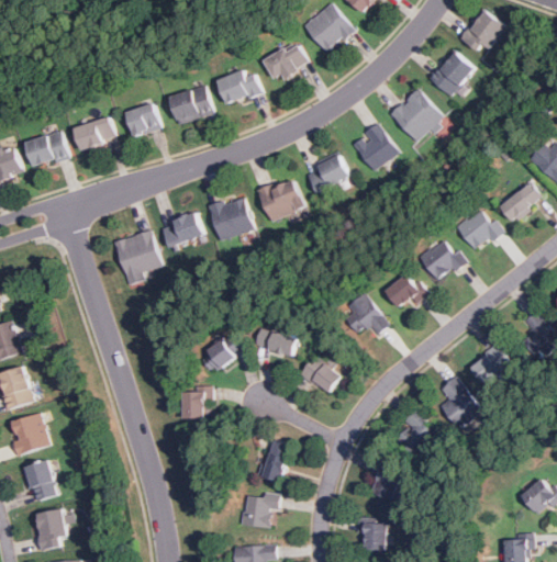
[(376,0),(346,0),(361,14),(376,0)]
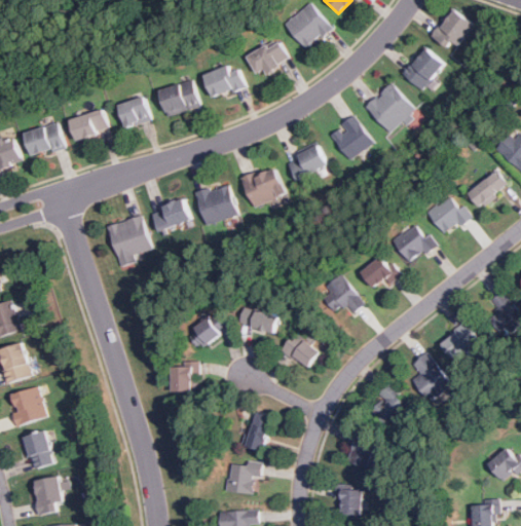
[(303,49),(329,29),(308,3),(283,24),(303,49)]
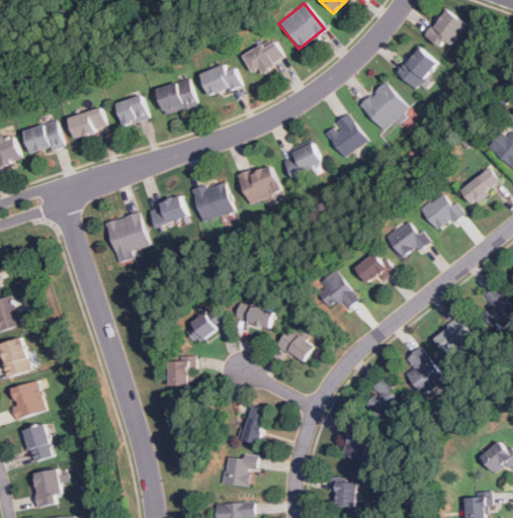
[(443,51),(463,24),(444,8),(423,34),(443,51)]
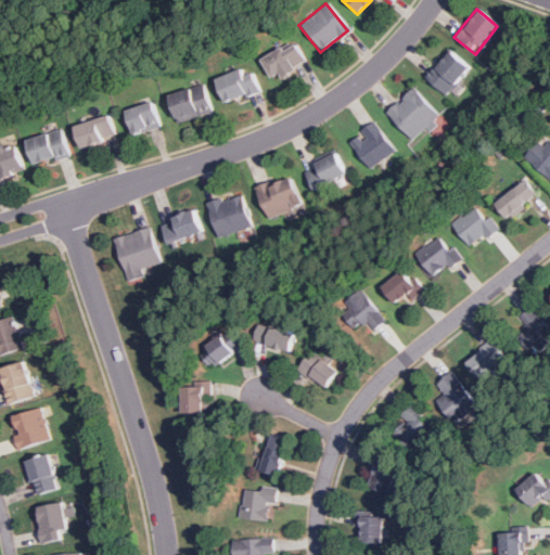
[(268,79),(277,75),(278,77),(303,65),(293,42),(258,57),(268,79)]
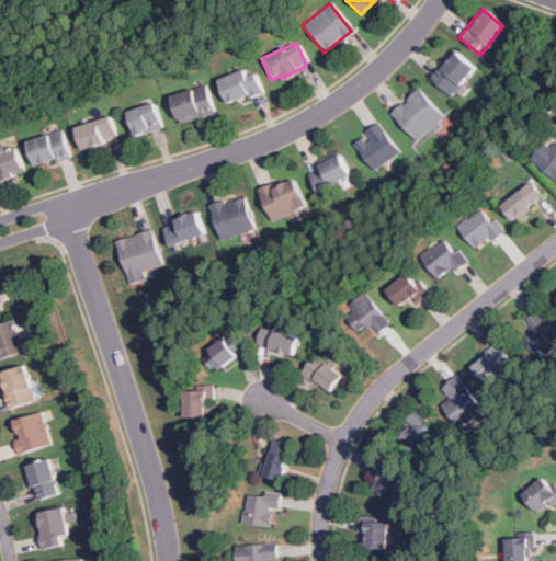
[(427,78),(446,95),(472,68),(452,52),(427,78)]
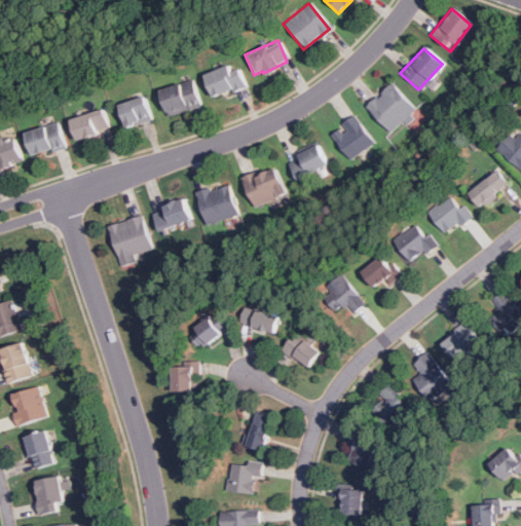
[(228,71),(226,66),(201,76),(211,100),(243,86),(235,69),(228,71)]
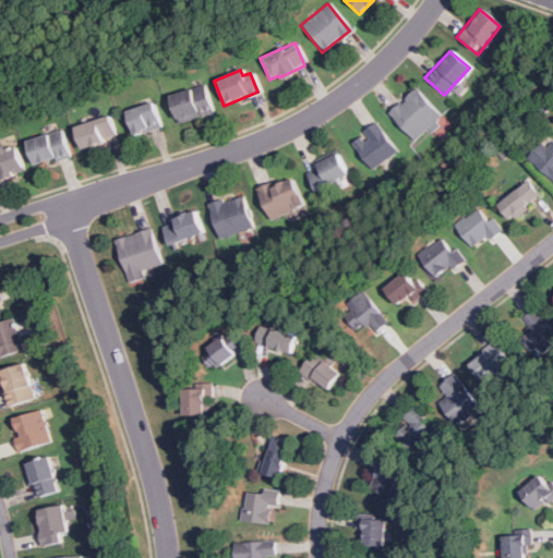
[(167,95),(173,123),(209,113),(202,85),(167,95)]
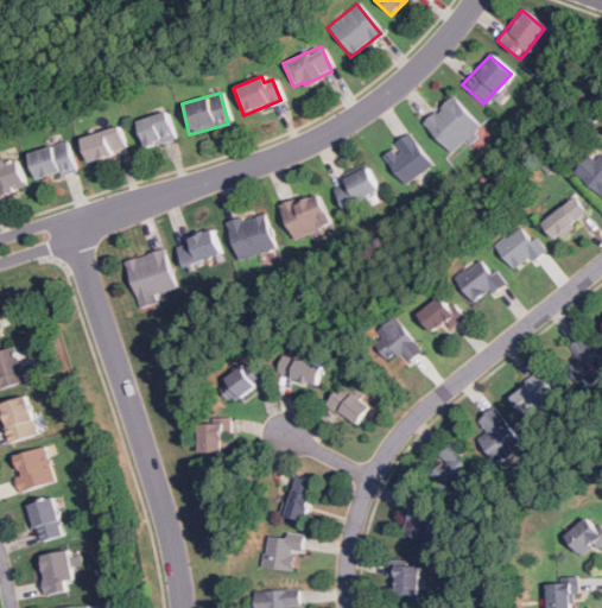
[(419,125),(445,153),(476,126),(449,96),(419,125)]
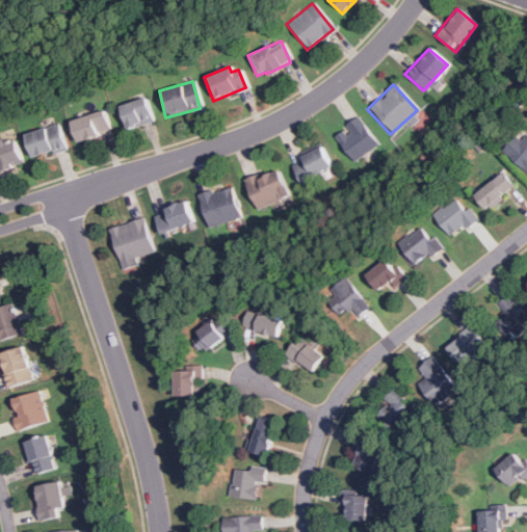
[(125,130),(151,122),(143,98),(117,106),(125,130)]
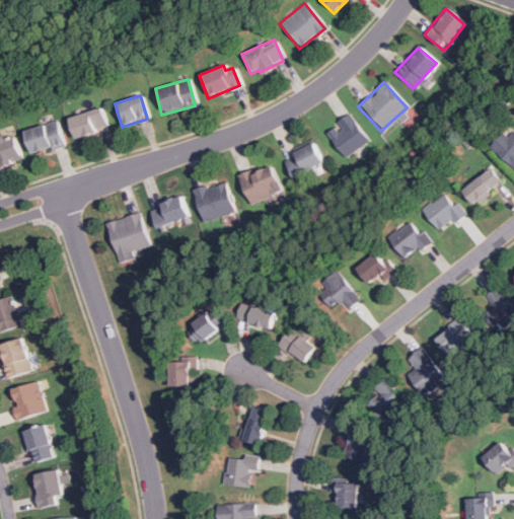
[(104,129),(98,108),(66,119),(72,139),(104,129)]
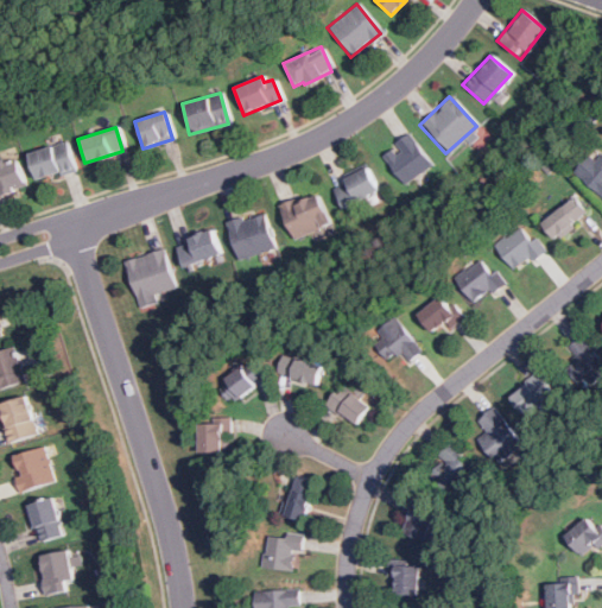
[(429,165),(406,134),(379,154),(401,185),(429,165)]
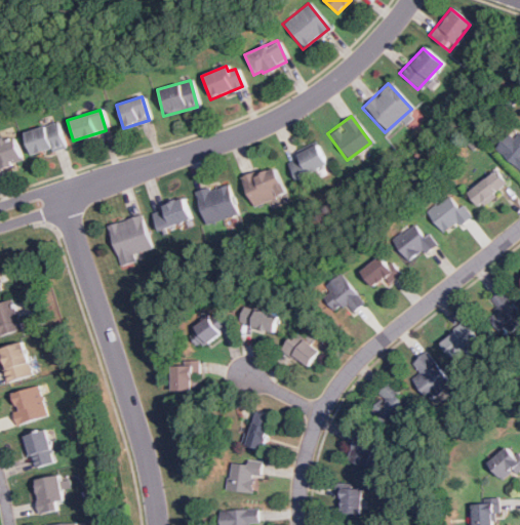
[(63,147),(54,122),(22,132),(30,157),(63,147)]
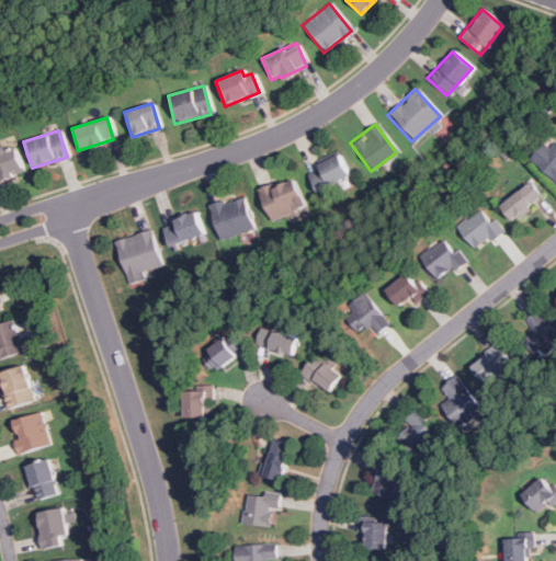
[(555,145),(546,138),(529,163),(555,182),(555,145)]
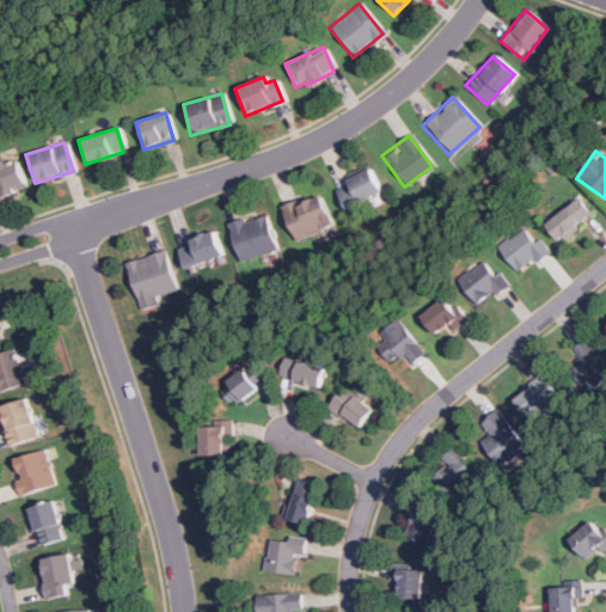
[(0,196),(24,187),(12,159),(0,163),(0,196)]
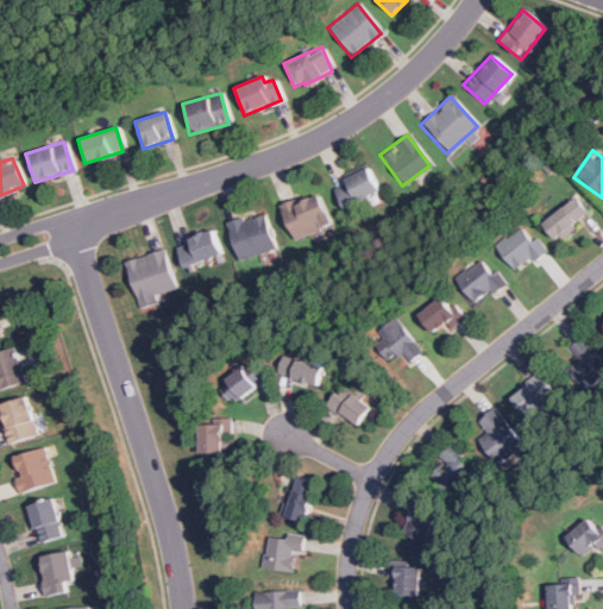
[(330,187),(340,209),(376,192),(365,169),(330,187)]
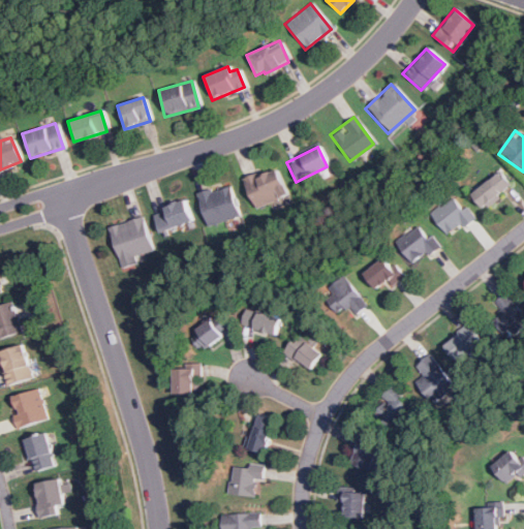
[(283,197),(275,168),(242,178),(250,207),(283,197)]
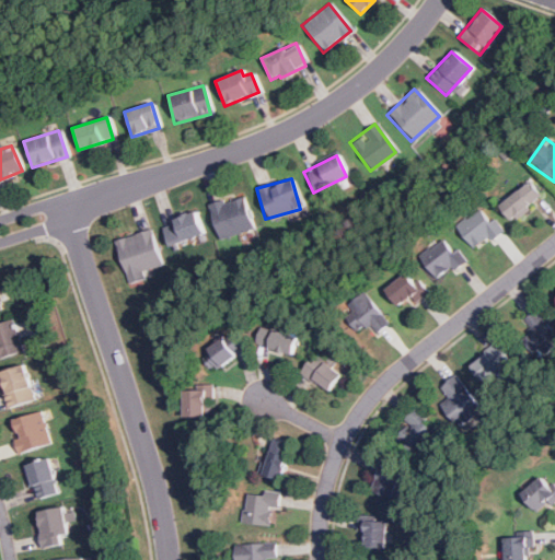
[(497,207),(509,221),(539,198),(527,183),(497,207)]
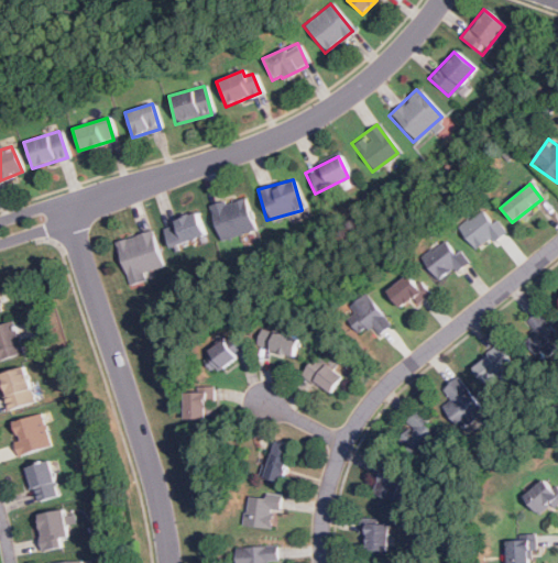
[(250,230),(242,197),(209,206),(218,238),(250,230)]
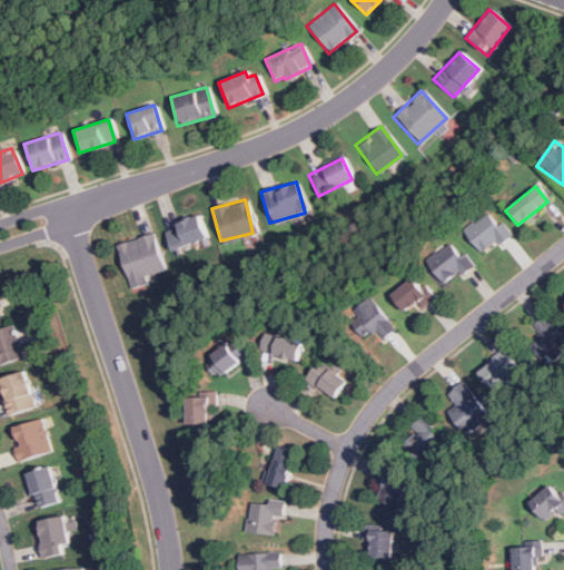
[(461,232),(482,256),(506,234),(486,210),(461,232)]
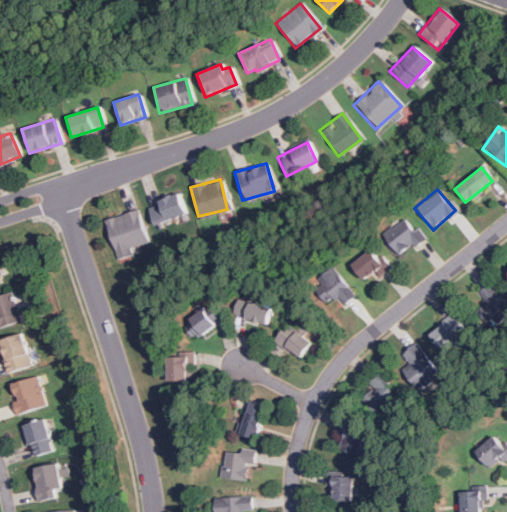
[(183,214),(176,194),(145,206),(153,225),(183,214)]
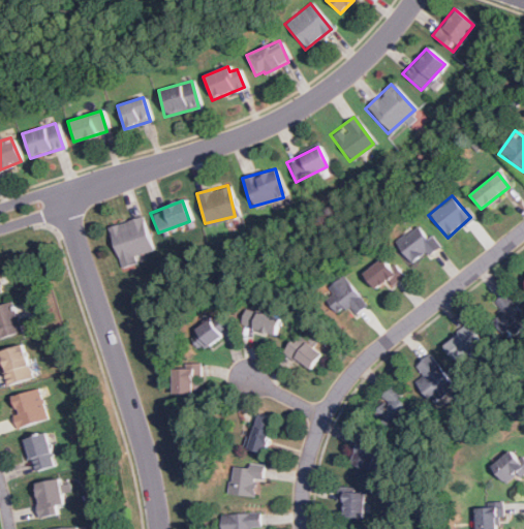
[(106,226),(118,268),(133,263),(131,255),(149,251),(141,218),(106,226)]
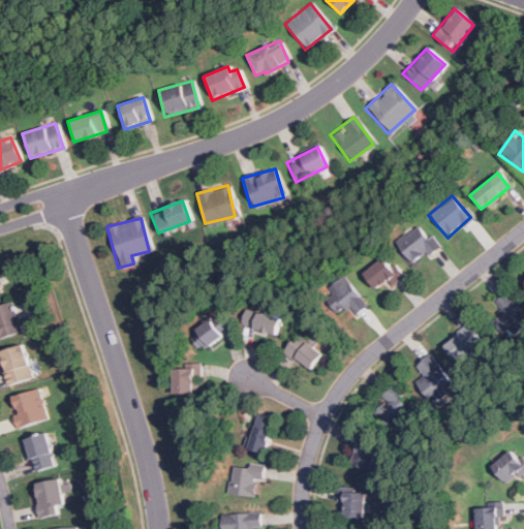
[(393,240),(409,261),(423,251),(427,256),(441,246),(432,234),(427,238),(415,223),(393,240)]
